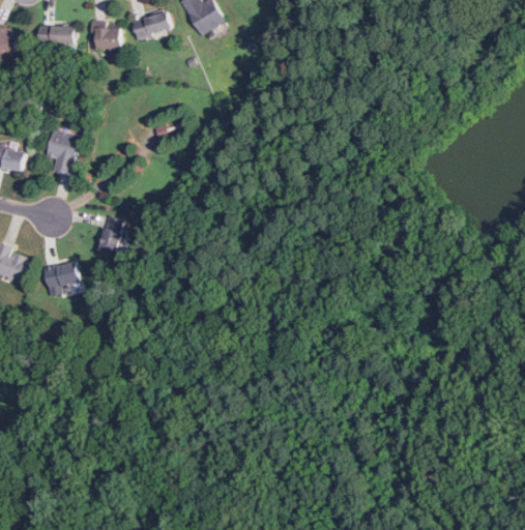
[(180,0),(201,34),(223,20),(209,0),(203,0),(200,2),(198,0),(180,0)]
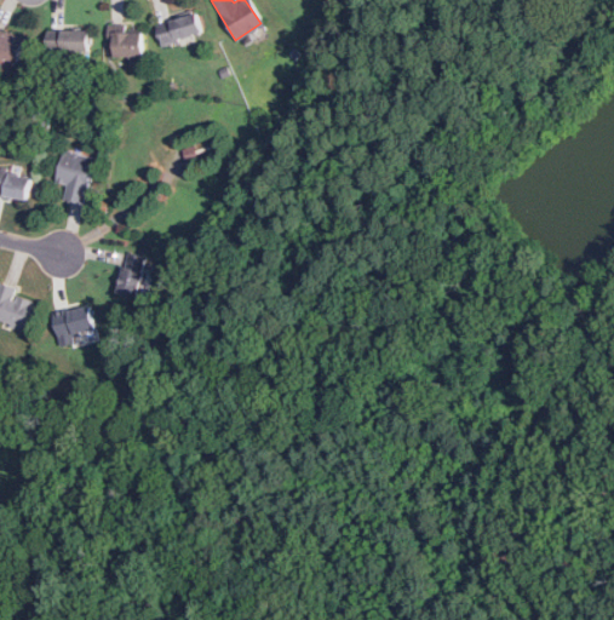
[(159,44),(199,33),(193,12),(153,23),(159,44)]
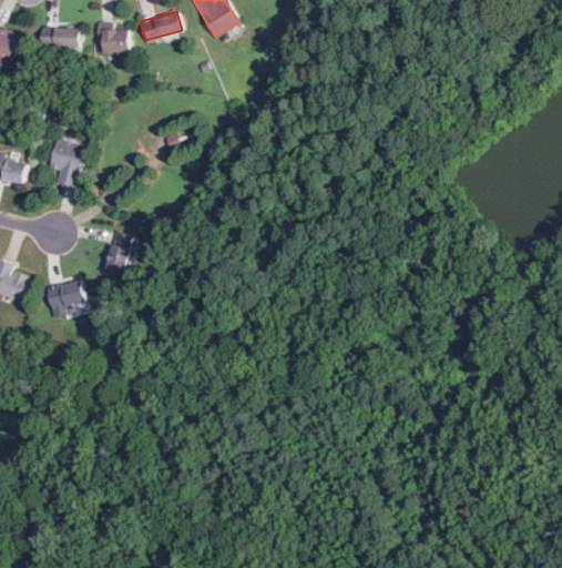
[(40,27),(40,47),(78,47),(78,27),(40,27)]
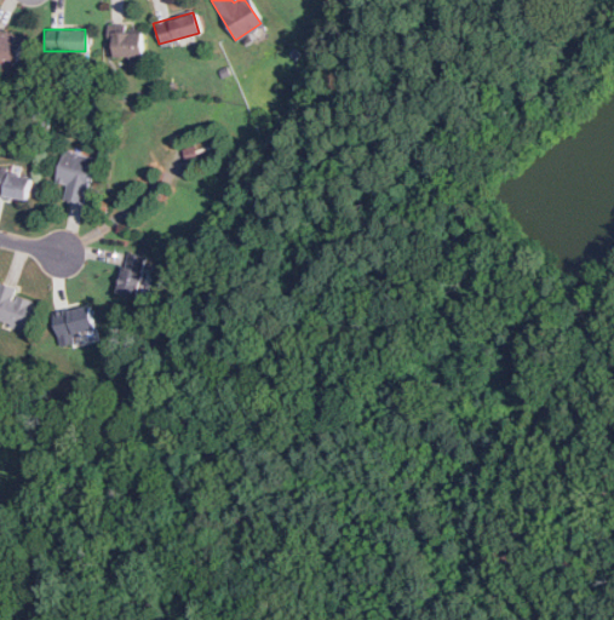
[(139,55),(139,30),(107,30),(107,55),(139,55)]
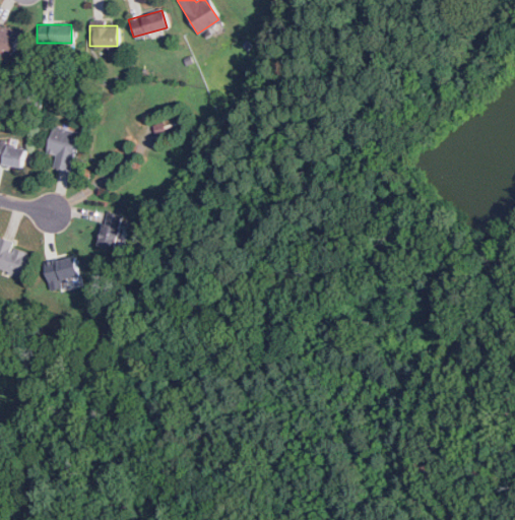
[(0,49),(10,53),(17,33),(0,27),(0,49)]
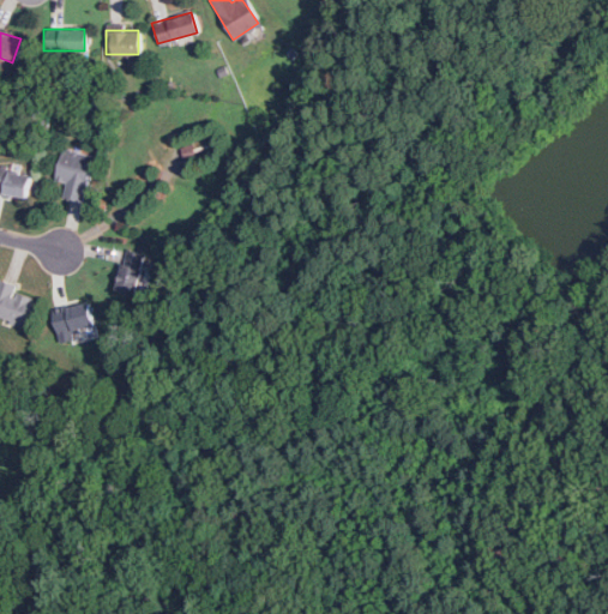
[(52,181),(62,184),(60,198),(79,202),(89,155),(59,149),(52,181)]
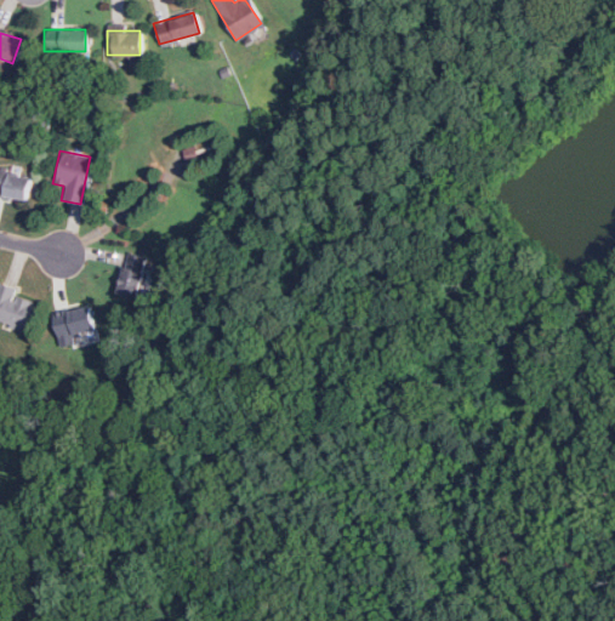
[(0,197),(23,201),(27,180),(0,172),(0,197)]
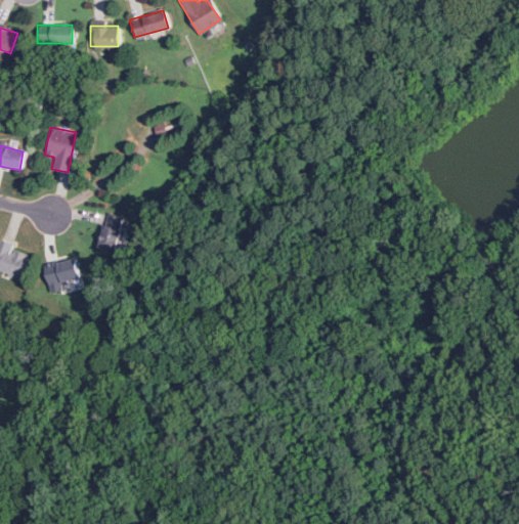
[(112,253),(122,218),(105,213),(94,248),(112,253)]
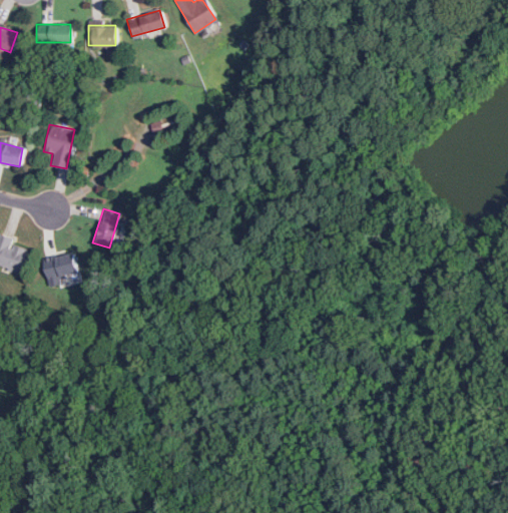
[(0,268),(17,273),(24,248),(8,244),(10,237),(0,234),(0,268)]
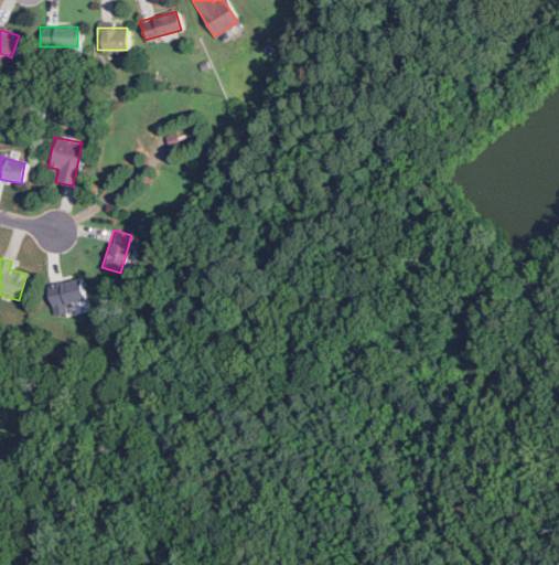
[(84,302),(78,278),(45,285),(51,309),(84,302)]
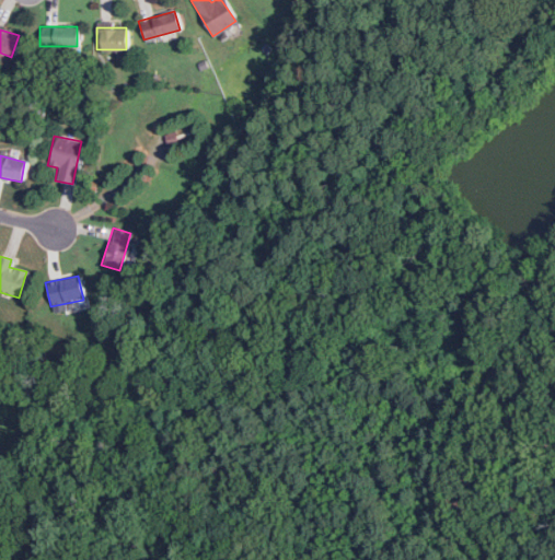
All buildings are outlined.
